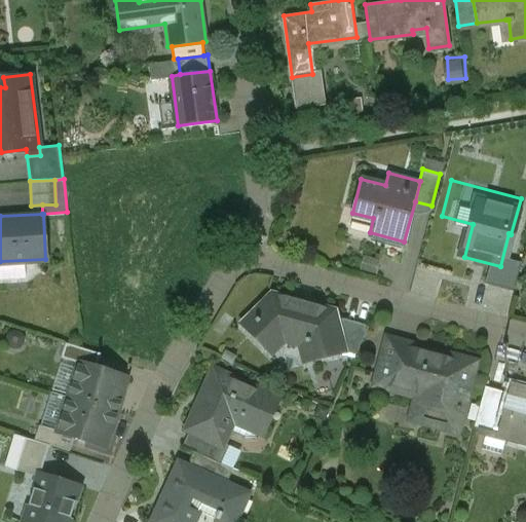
[(332,311),(272,295),(243,324),(269,350),(284,336),(306,342),(310,359),(342,350),(342,349),(335,321),(332,311)]
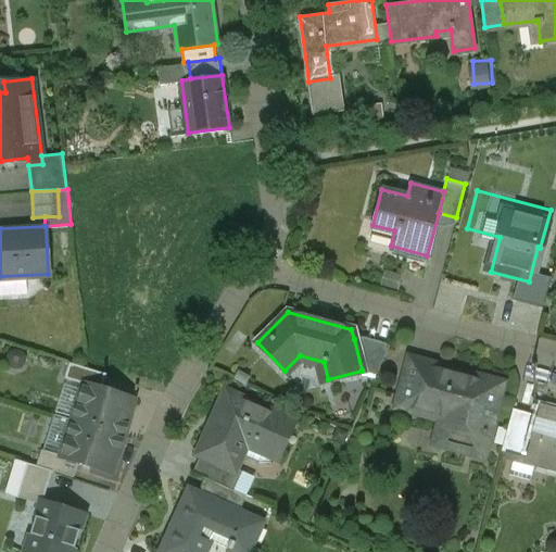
[(389,345),(363,337),(354,339),(362,369),(376,373),(389,345)]
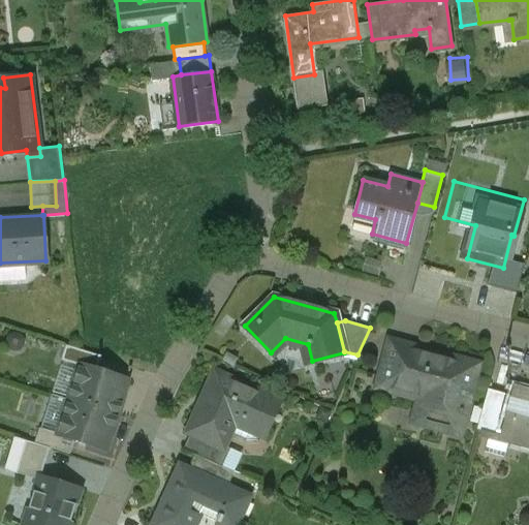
[(416,347),(391,341),(378,384),(411,394),(412,391),(433,397),(426,422),(459,430),(476,364),(454,358),(453,363),(436,359),(437,357),(415,350),(416,347)]
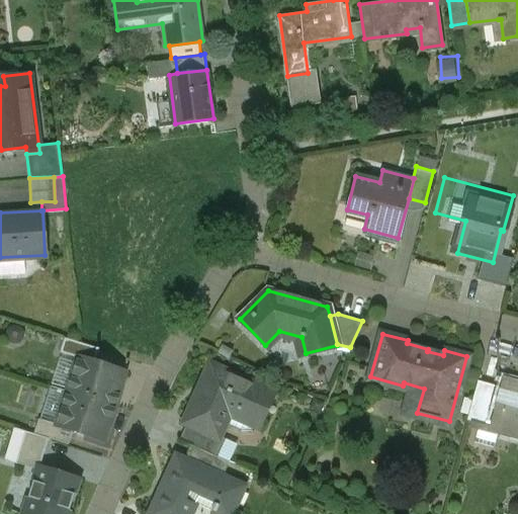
[(98,346),(64,336),(59,350),(77,355),(77,354),(94,360),(98,346)]
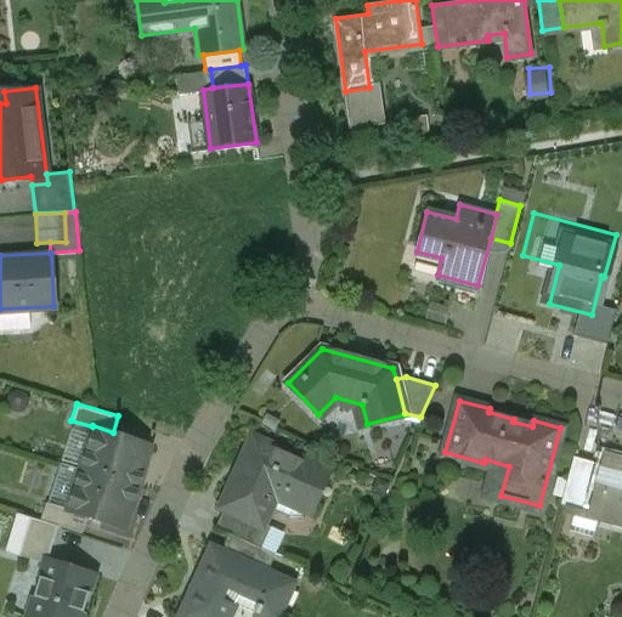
[(113,432),(92,425),(92,426),(80,468),(139,486),(147,459),(145,459),(150,443),(113,432)]
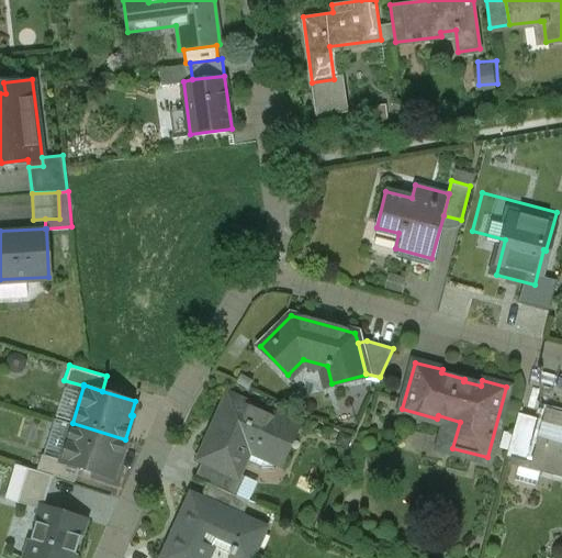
[(295,424),(228,394),(220,413),(222,414),(211,439),(209,438),(200,457),(202,458),(237,473),(237,471),(251,442),(281,455),(295,424)]
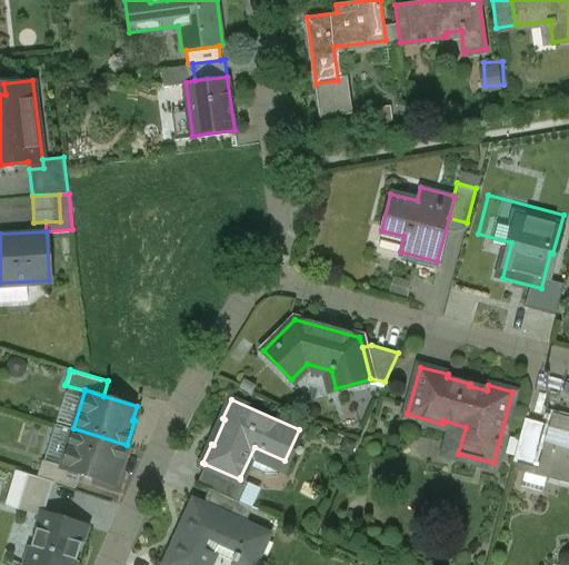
[(551,424),(523,416),(512,461),(540,467),(551,424)]
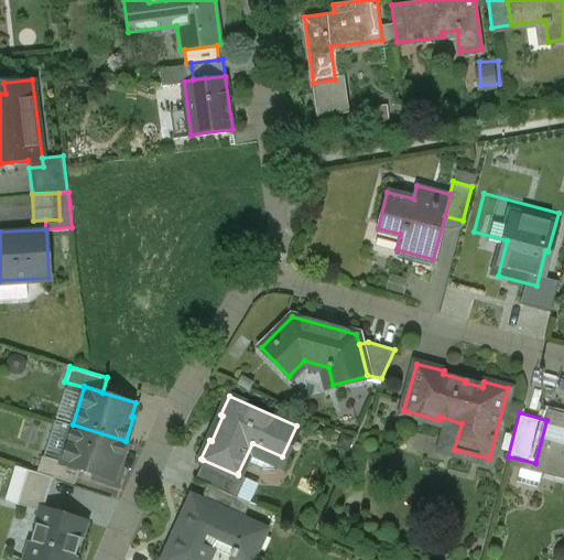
[(563,416),(549,412),(546,420),(535,463),(563,471),(563,416)]
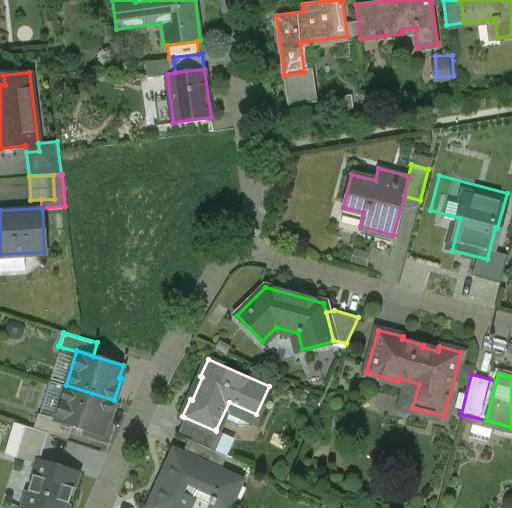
[(114,400),(66,385),(55,418),(55,419),(72,424),(101,433),(105,421),(107,422),(114,400)]
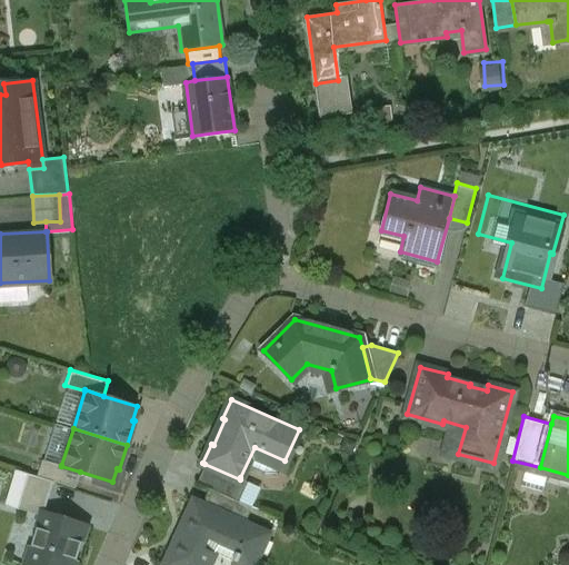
[(61,465),(42,458),(37,474),(53,479),(75,486),(80,472),(61,466),(61,465)]
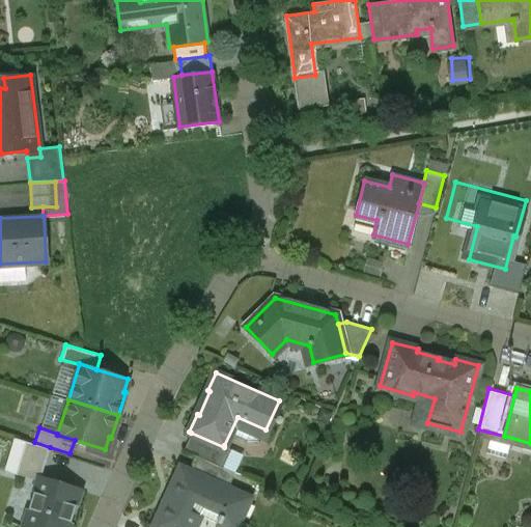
[(224,447),(191,433),(184,449),(197,454),(223,467),(231,448),(224,445),(224,447)]
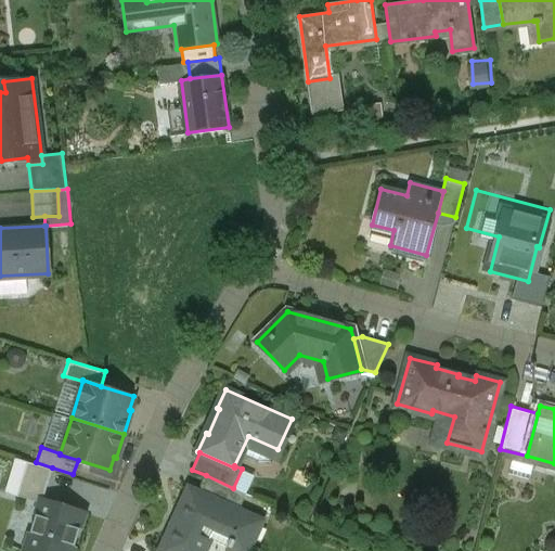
[(27,460),(16,457),(12,468),(24,471),(27,460)]
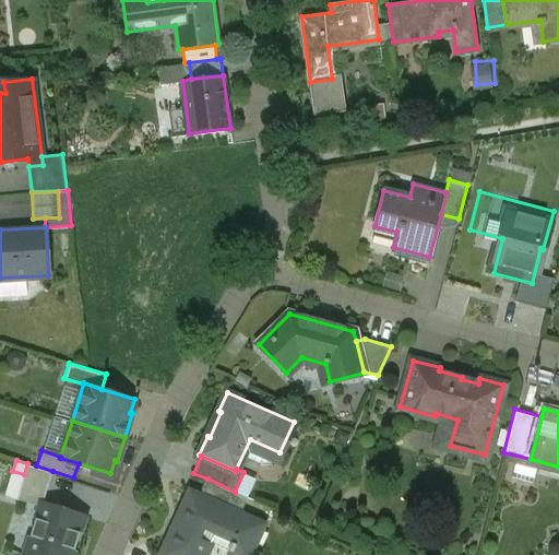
[(36,465),(27,463),(24,474),(20,488),(44,496),(52,471),(36,465)]
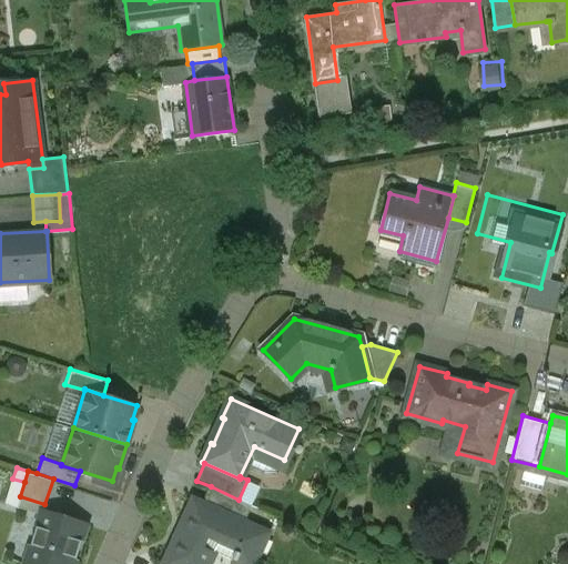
[(239,500),(211,486),(203,503),(244,522),(251,505),(239,500)]
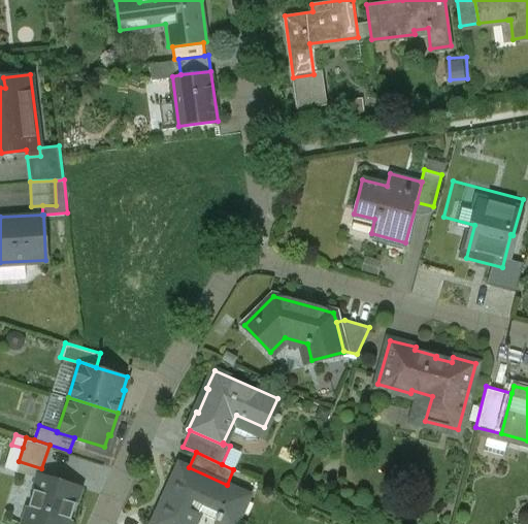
[(179,463),(152,523),(153,523),(193,523),(199,513),(195,511),(200,498),(221,508),(213,523),(218,523),(219,523),(222,523),(234,523),(249,494),(227,485),(189,467),(179,463)]
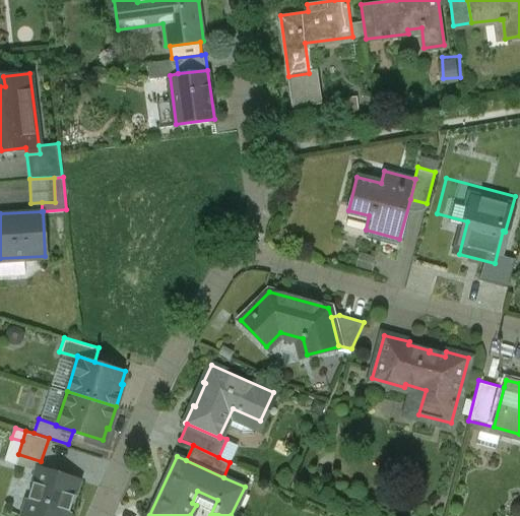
[(66,515),(79,478),(38,465),(22,515),(24,515),(66,515)]
